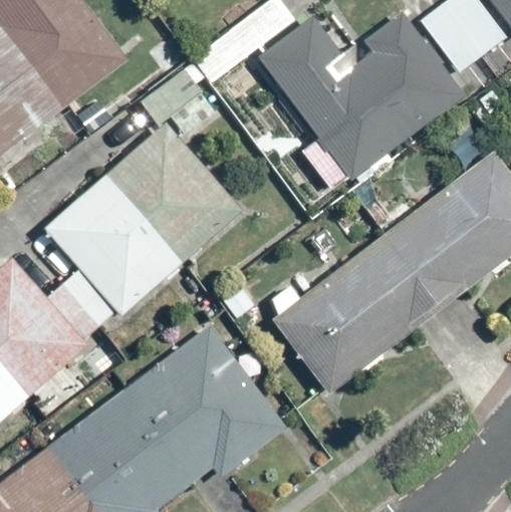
[(0,0),(0,171),(3,170),(0,166),(0,153),(126,59),(82,0),(0,0)]
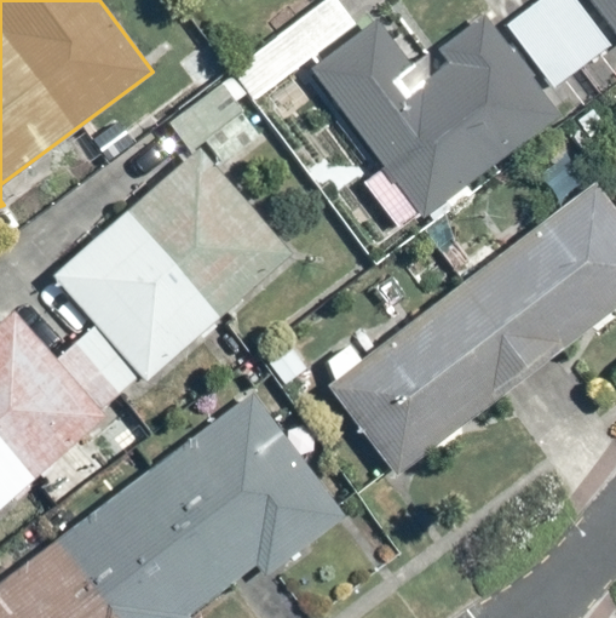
[(589,0),(615,33),(615,0),(589,0)]
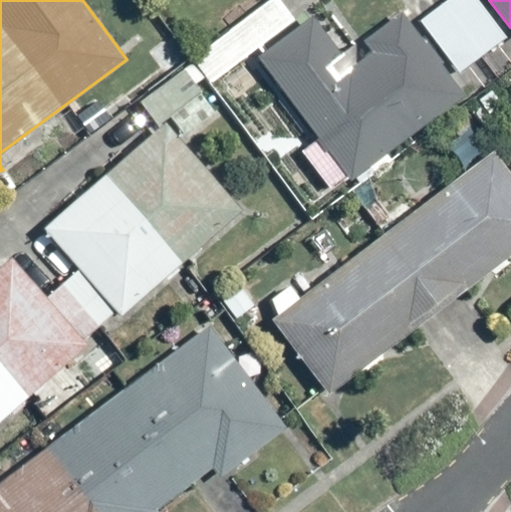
[(313,13),(256,56),(350,179),(462,94),(402,15),(367,40),(374,50),(335,80),(326,68),(344,54),(313,13)]
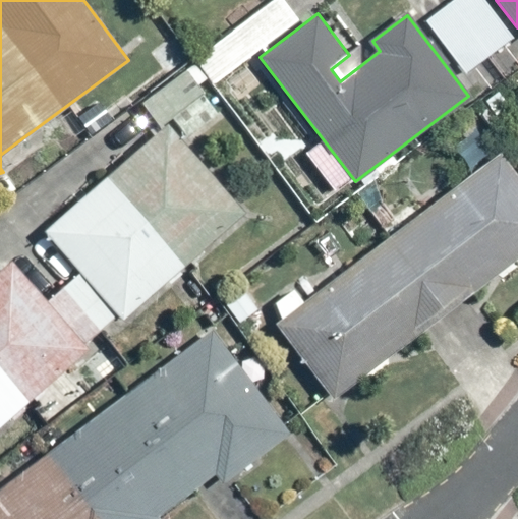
[(167,124),(45,232),(123,320),(245,212),(167,124)]
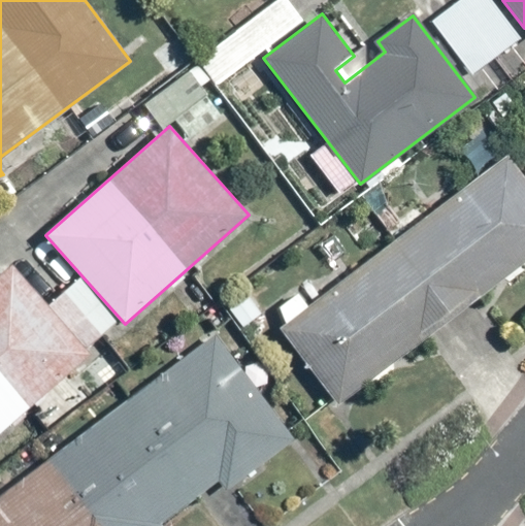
[(524,176),(507,154),(277,328),(336,404),(524,261),(524,176)]
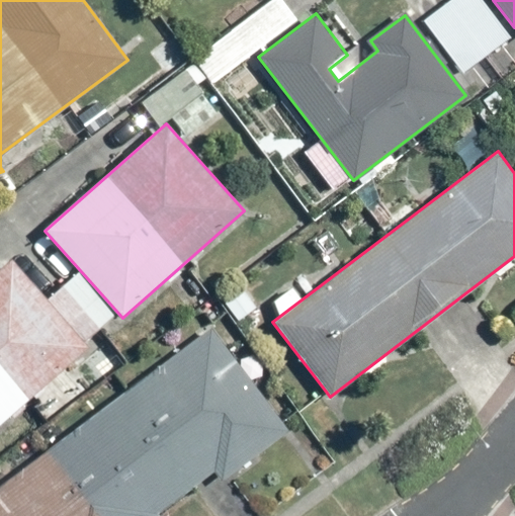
[(13,257),(0,267),(0,426),(92,347),(13,257)]
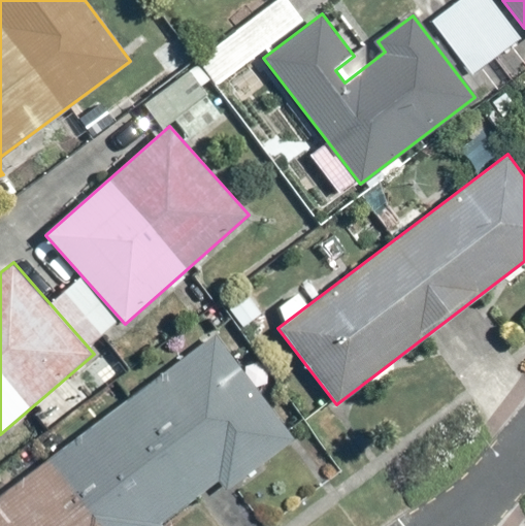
[(215,333),(0,492),(0,525),(164,525),(162,522),(219,481),(228,493),(296,441),(215,333)]
